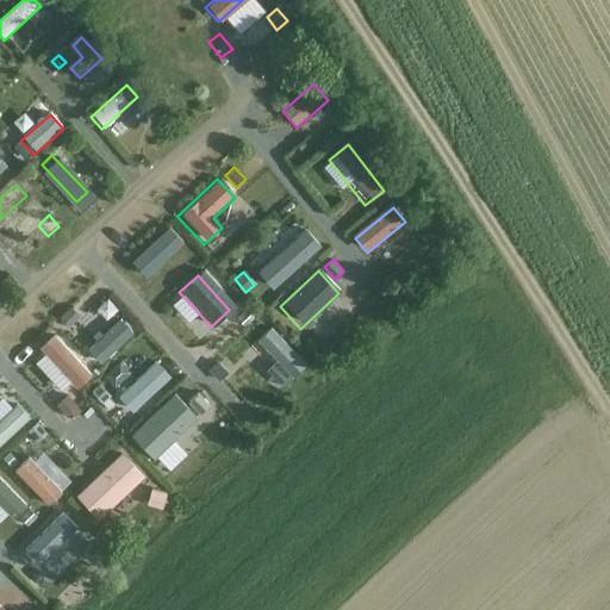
[(24,305),(11,316),(19,327),(32,316),(24,305)]
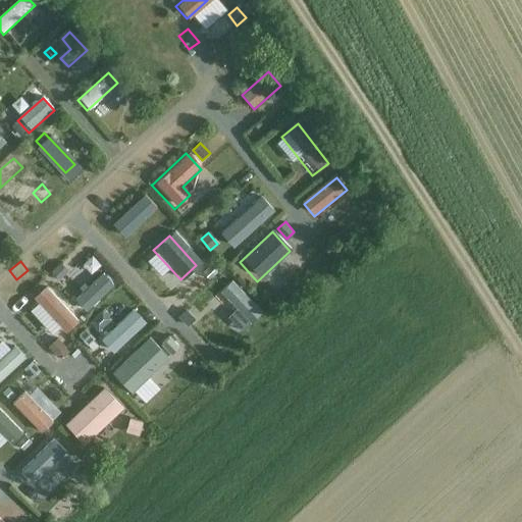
[(60,263),(52,271),(59,279),(67,271),(60,263)]
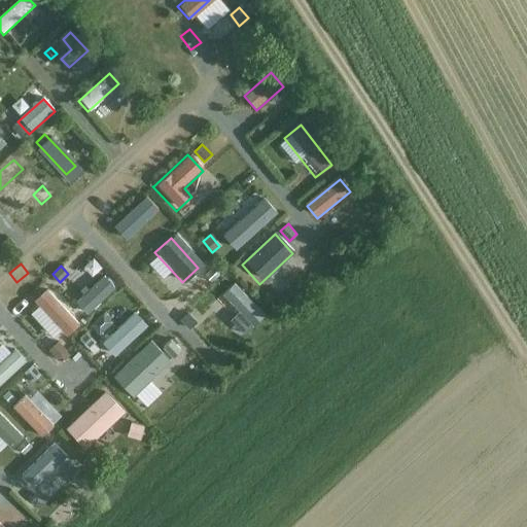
[(213,268),(205,275),(212,282),(220,275),(213,268)]
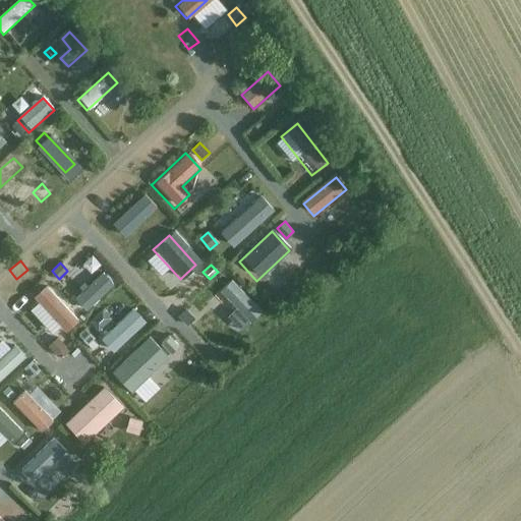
[(75,296),(87,308),(115,282),(104,270),(75,296)]
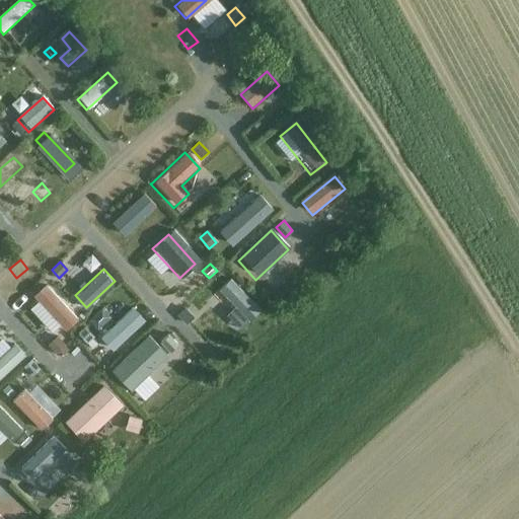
[(232,276),(220,287),(249,320),(262,309),(232,276)]
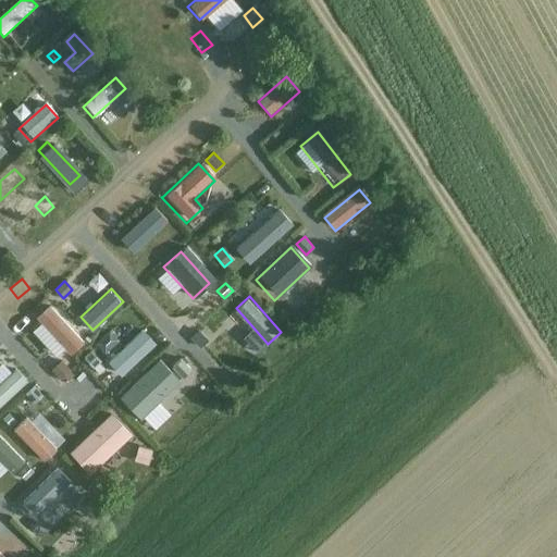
[(52,306),(39,318),(72,353),(85,341),(52,306)]
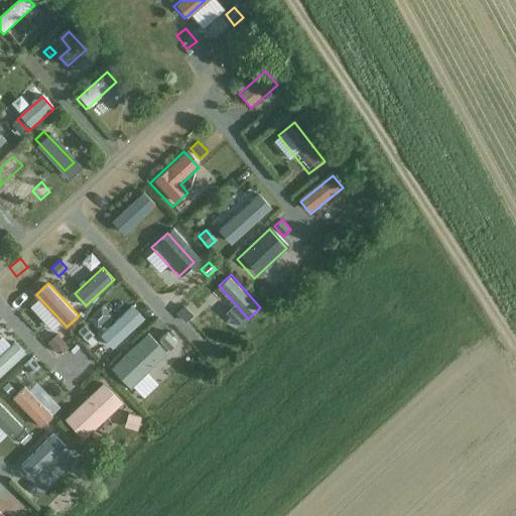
[(85,325),(78,332),(87,341),(94,335),(85,325)]
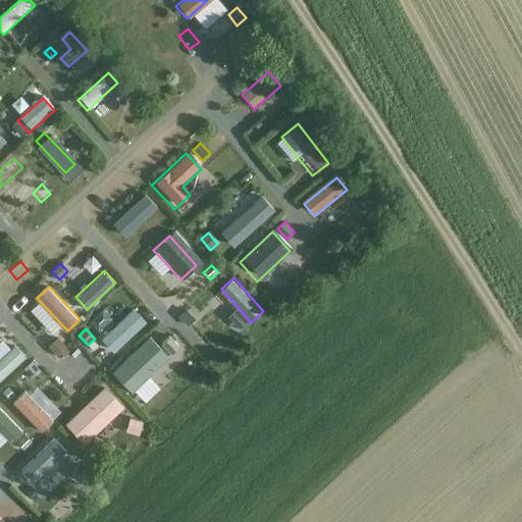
[(170,336),(162,344),(171,354),(179,347),(170,336)]
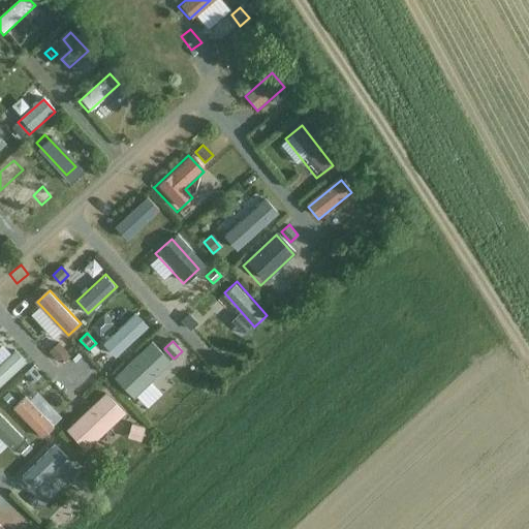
[(58,342),(49,351),(58,361),(67,351),(58,342)]
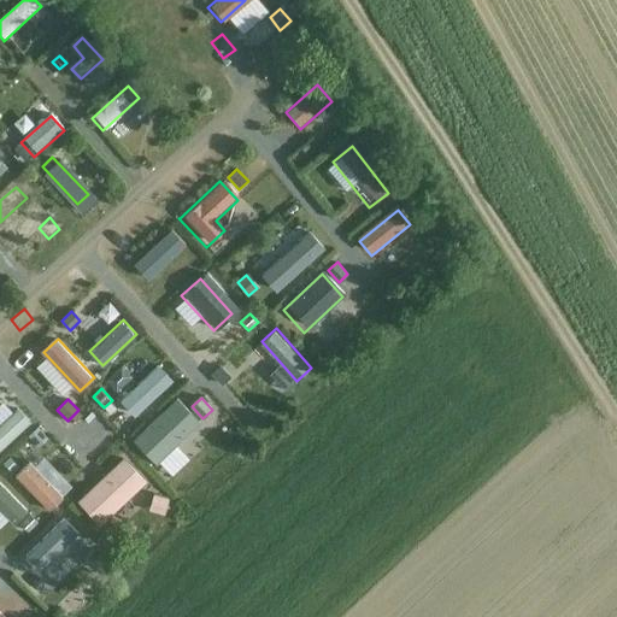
[(130,440),(152,465),(197,425),(174,401),(130,440)]
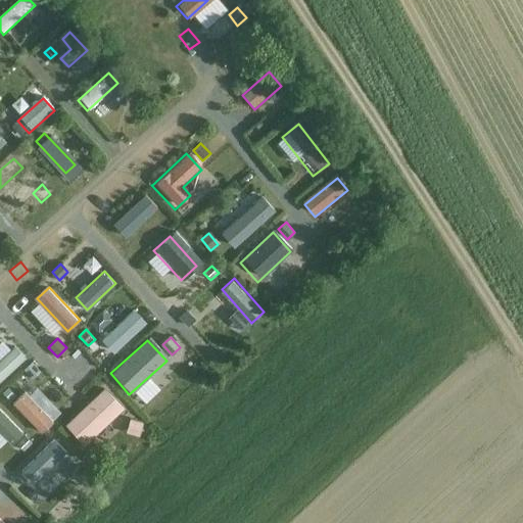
[(17,347),(0,363),(0,387),(30,362),(17,347)]
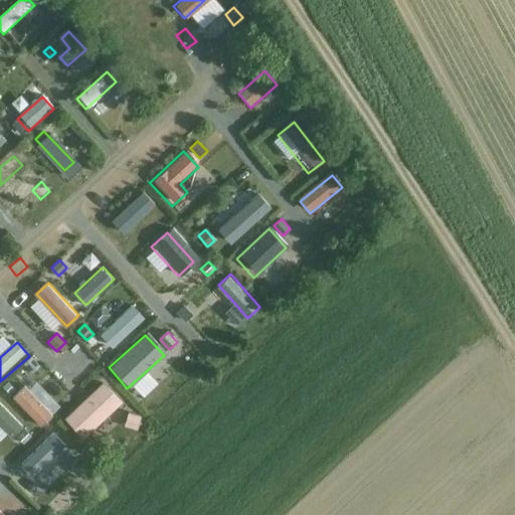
[(8,382),(3,387),(10,394),(15,390),(8,382)]
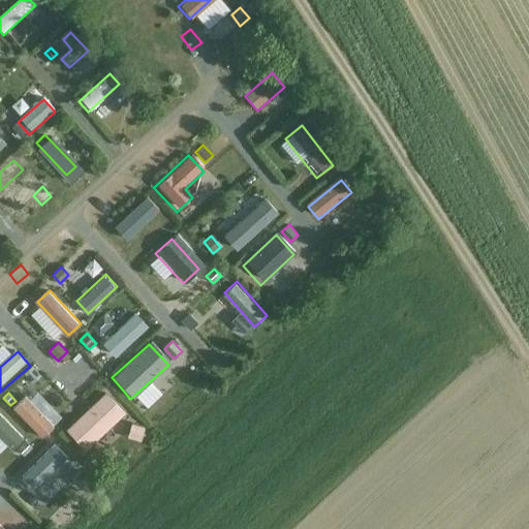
[(23,397),(9,410),(34,436),(36,439),(51,427),(23,397)]
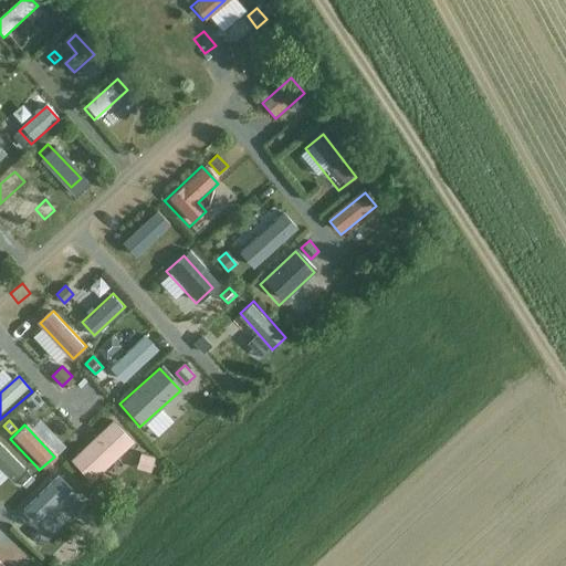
[(102,435),(69,465),(82,480),(115,449),(102,435)]
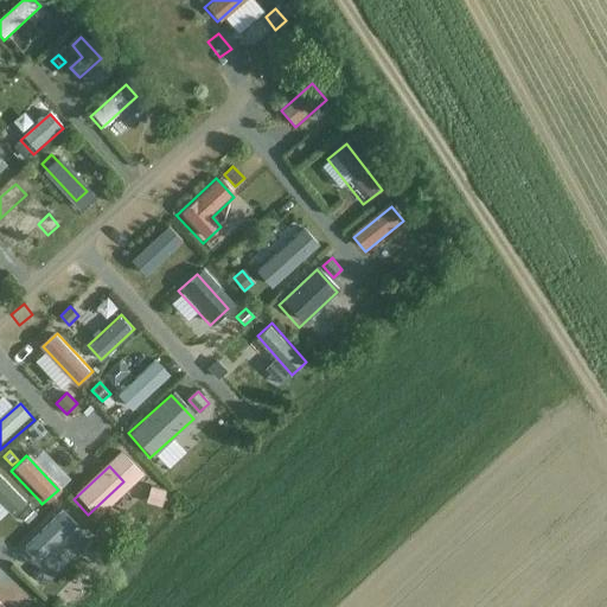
[(0,470),(0,503),(12,516),(29,499),(0,470)]
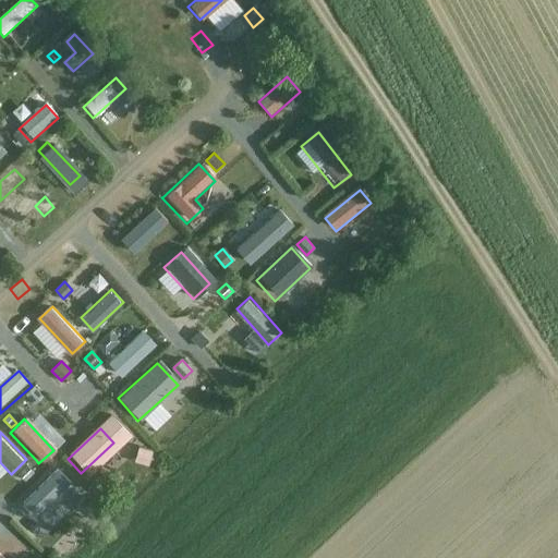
[(141,446),(136,460),(149,464),(154,449),(141,446)]
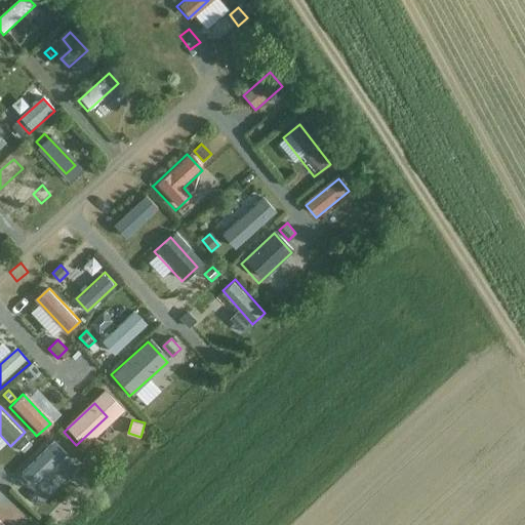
[(24,438),(16,446),(23,452),(31,444),(24,438)]
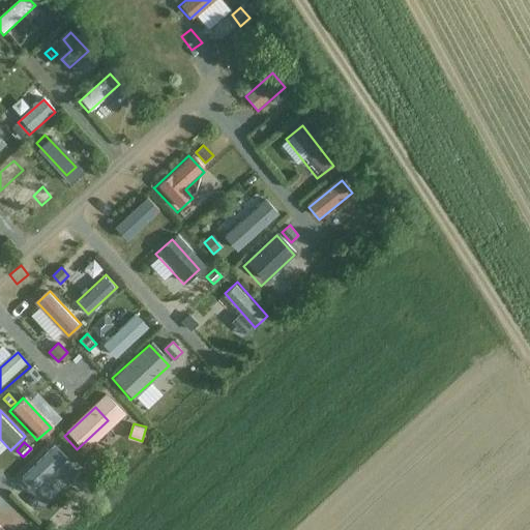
[(57,446),(22,479),(35,494),(70,461),(57,446)]
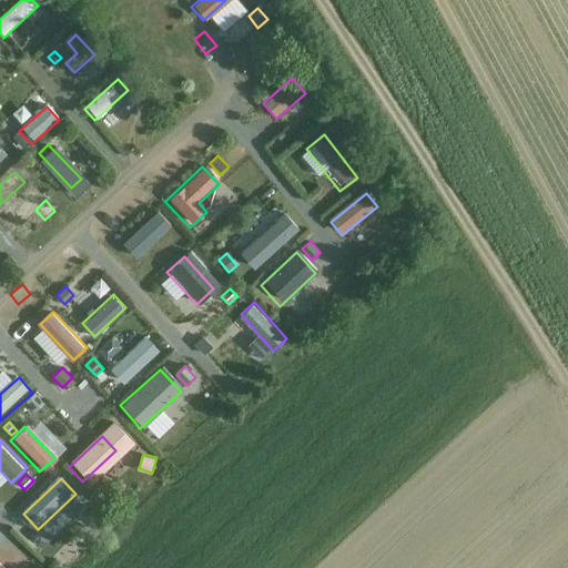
[(88,505),(79,515),(88,524),(97,515),(88,505)]
